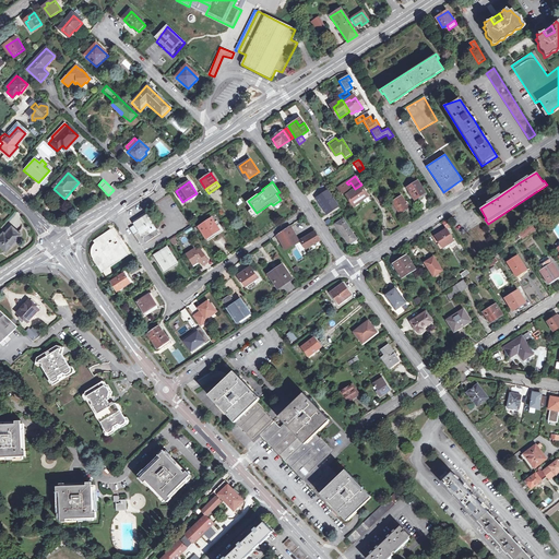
[(407,188),(417,201),(427,194),(418,181),(407,188)]
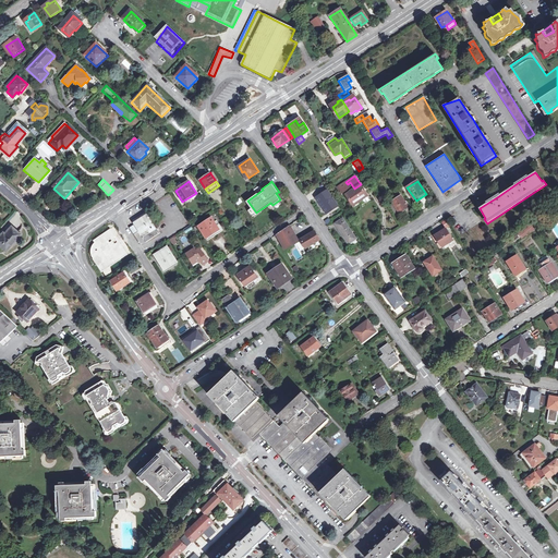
[(262,189),(269,183),(268,182),(256,190),(258,193),(263,190),(262,189)]
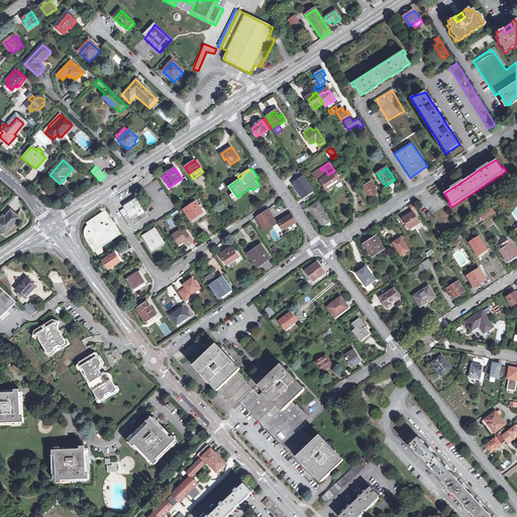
[(320,180),(327,191),(333,186),(340,182),(334,171),(328,175),(324,169),(322,171),(320,169),(312,174),(316,180),(319,178),(320,180)]
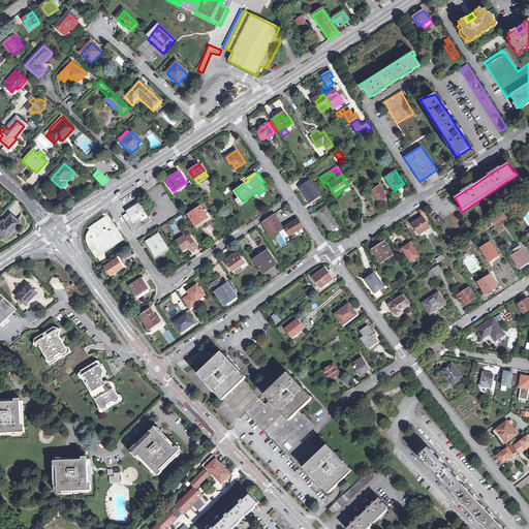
[(300,187),(309,201),(320,195),(311,181),(300,187)]
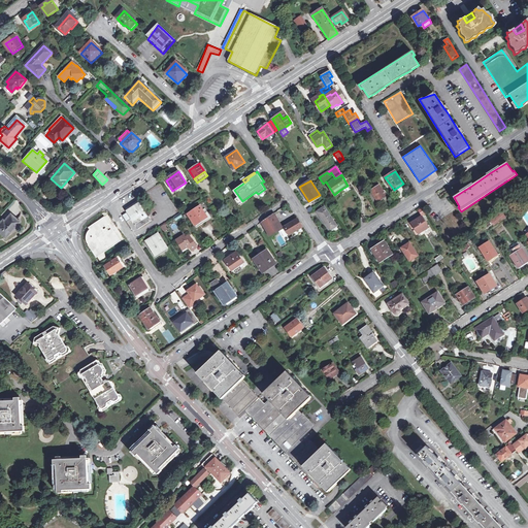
[(371,191),(378,201),(387,196),(380,186),(371,191)]
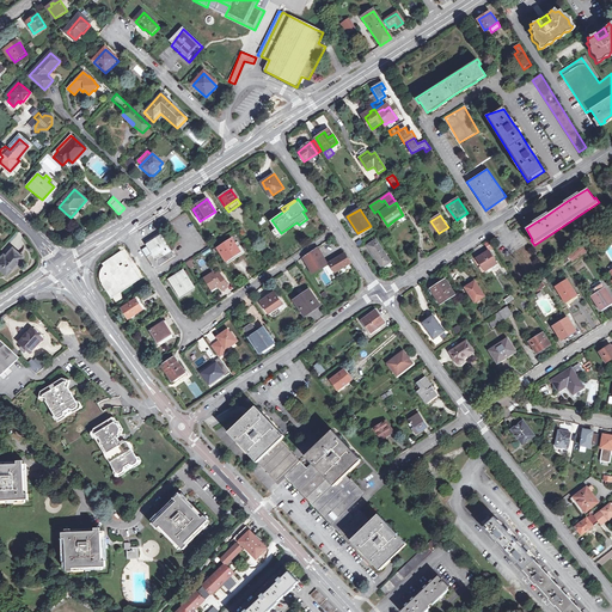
[(439,233),(430,221),(426,224),(434,237),(439,233)]
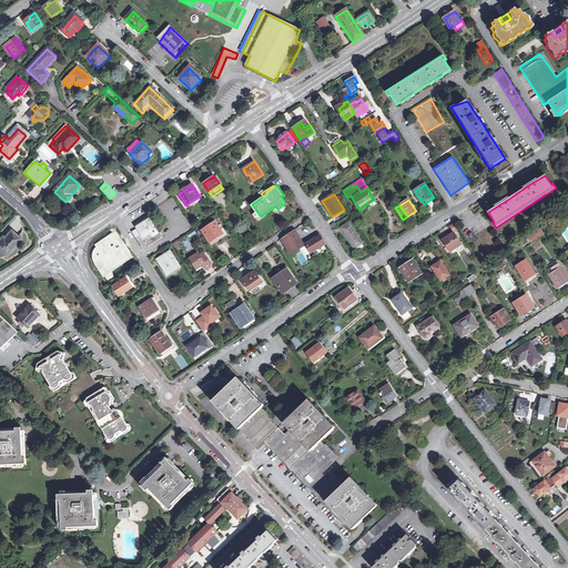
[(150,219),(137,227),(149,246),(162,237),(160,233),(159,233),(155,229),(150,219)]
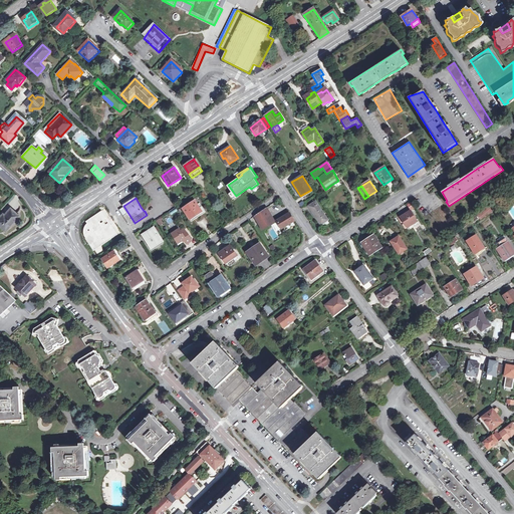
[(200,208),(195,201),(183,209),(192,222),(204,214),(200,208)]
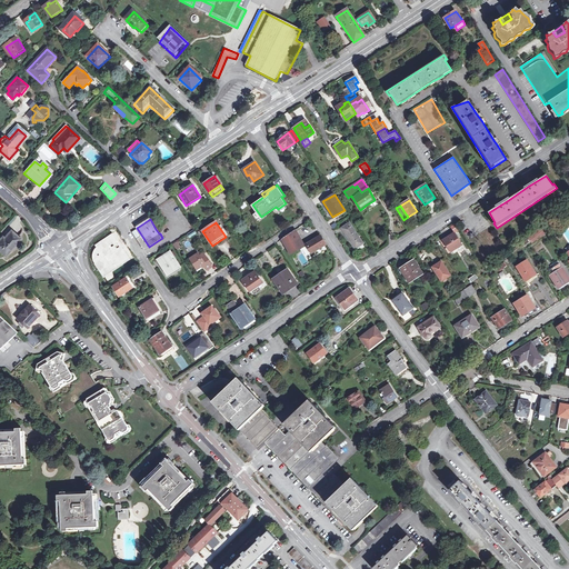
[(343,232),(356,249),(363,243),(349,222),(341,228),(345,231),(343,232)]
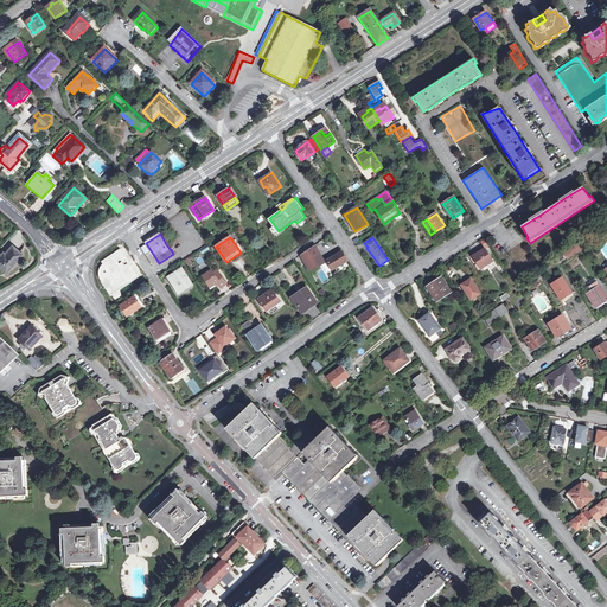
[(581,244),(579,241),(563,254),(567,257),(572,254),(574,255),(583,248),(581,244)]
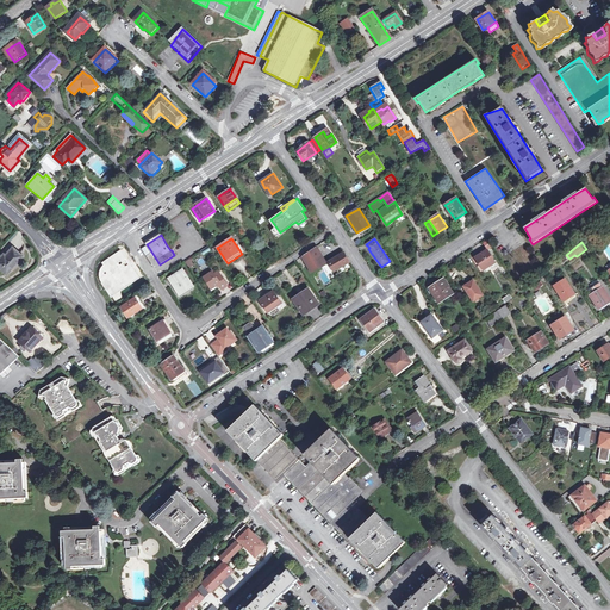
[(317,248),(303,257),(312,273),(327,265),(317,248)]
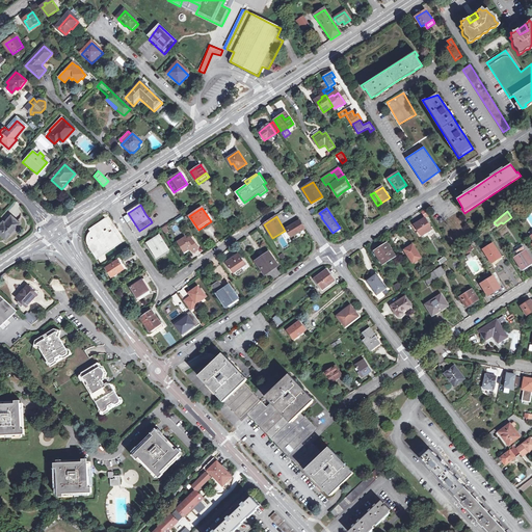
[(0,225),(0,234),(4,239),(8,235),(9,236),(17,230),(15,228),(18,223),(11,217),(4,224),(3,223),(0,225)]
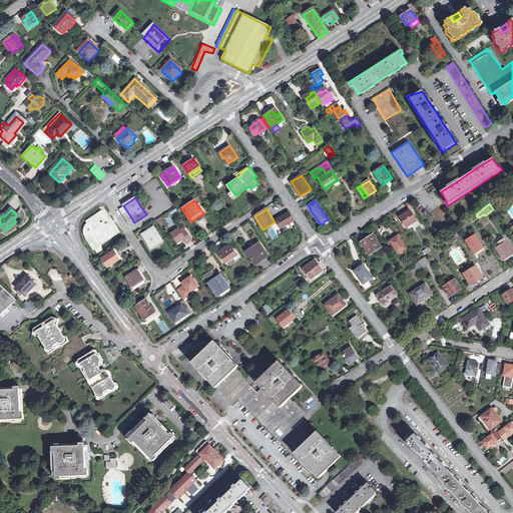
[(406,226),(407,227),(417,220),(410,210),(400,216),(406,226)]
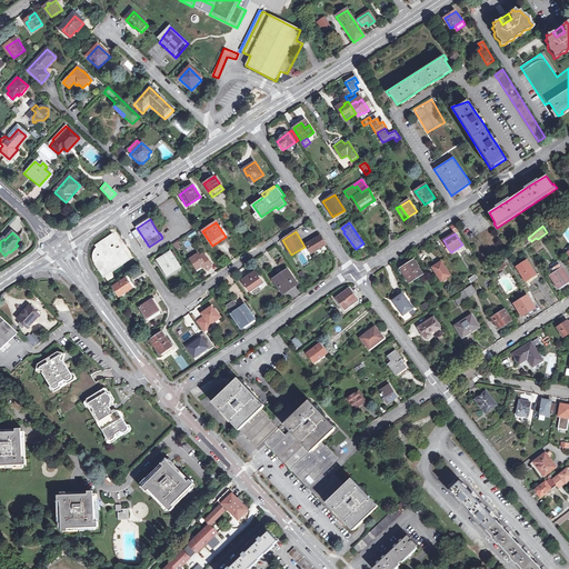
[(307,246),(312,256),(328,247),(321,237),(307,246)]
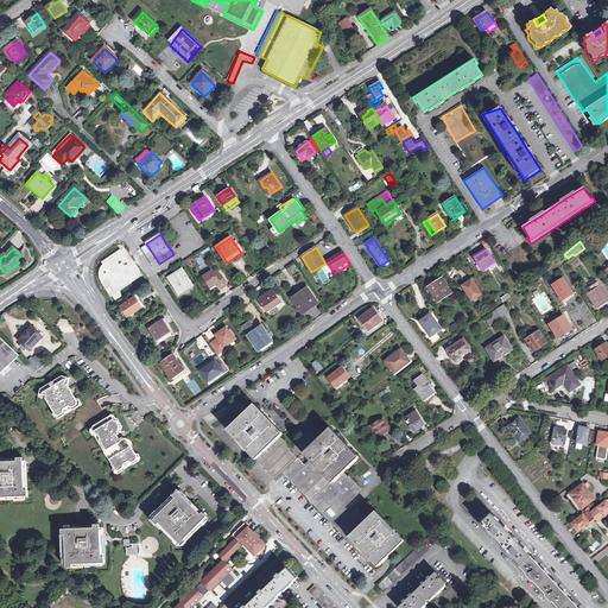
[(481,268),(474,257),(472,259),(479,270),(481,268)]
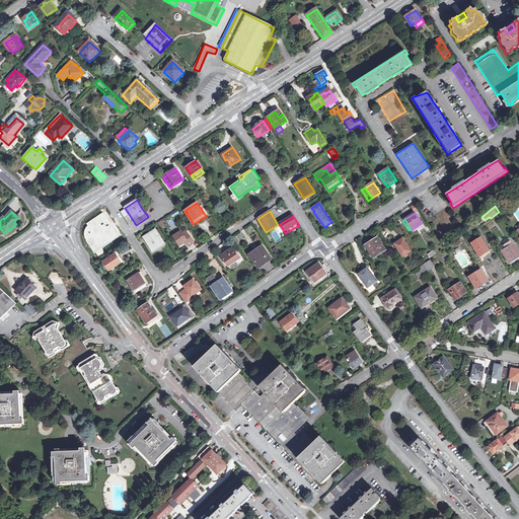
[(108,224),(95,233),(103,246),(118,237),(108,224)]
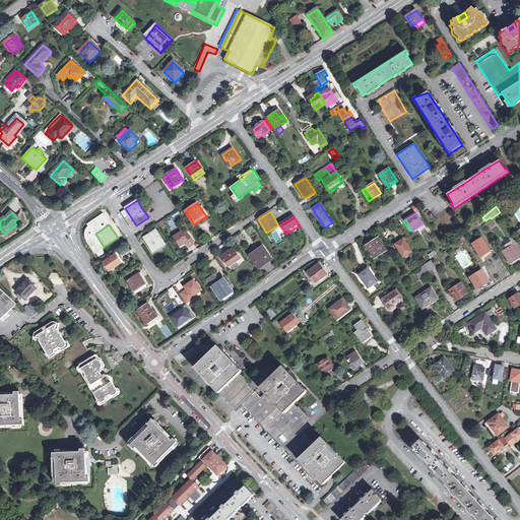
[(155,228),(142,237),(152,253),(167,244),(155,228)]
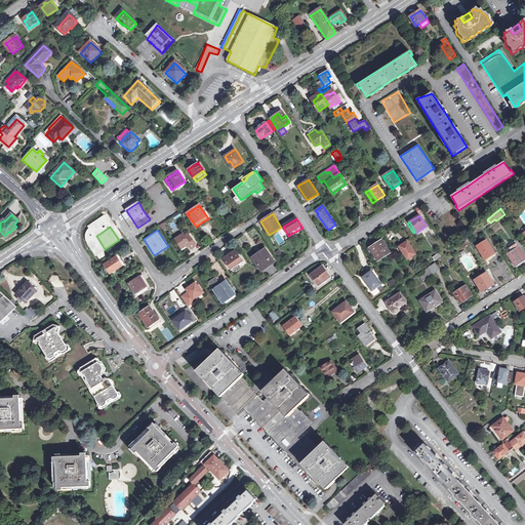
[(185,236),(183,232),(174,238),(182,250),(189,246),(191,249),(196,246),(191,237),(187,239),(185,236)]
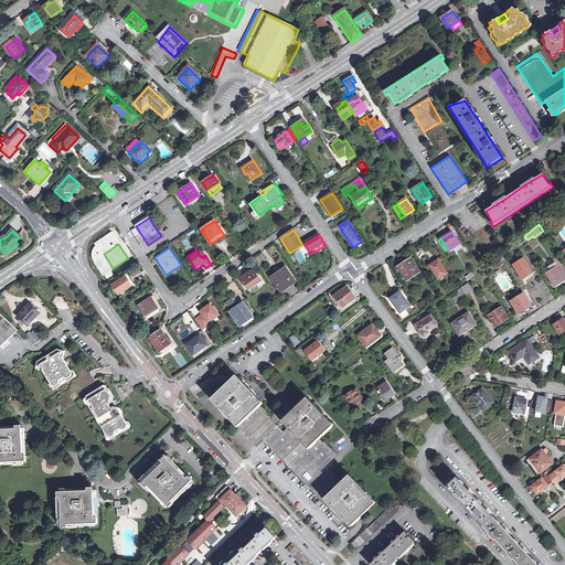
[(500,258),(493,264),(497,268),(503,263),(500,258)]
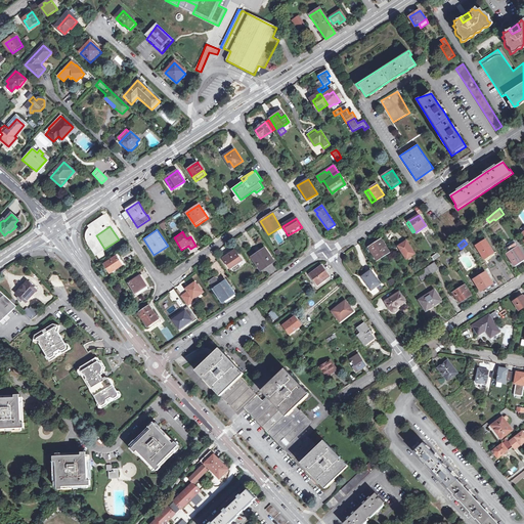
[(476,246),(484,257),(493,252),(485,239),(476,246)]
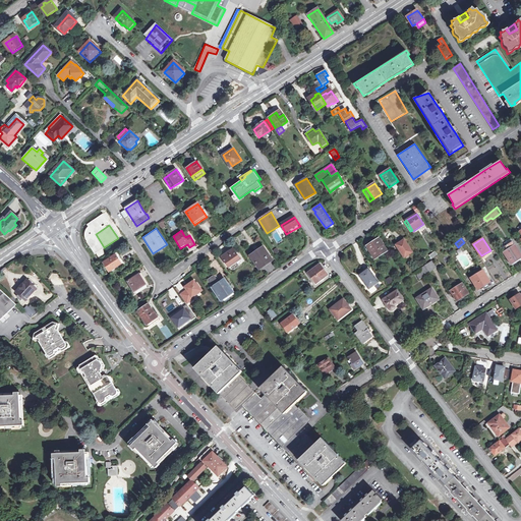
[(374,257),(387,250),(379,239),(367,246),(374,257)]
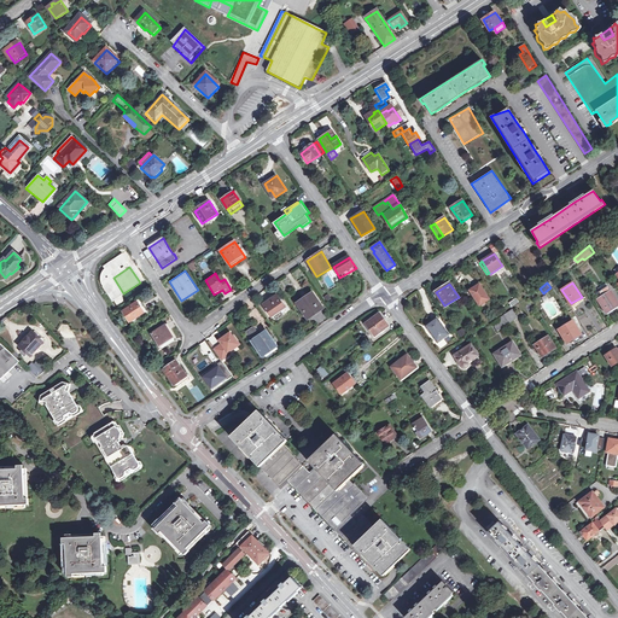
[(470,290),(479,305),(490,299),(479,284),(470,290)]
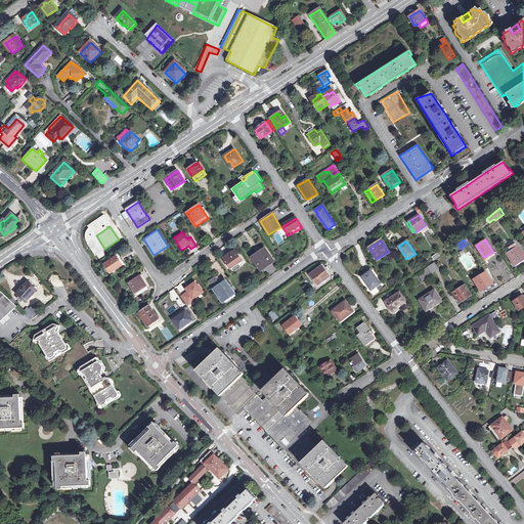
[(514,264),(523,257),(523,256),(515,243),(509,247),(511,250),(506,253),(511,260),(513,262),(514,264)]
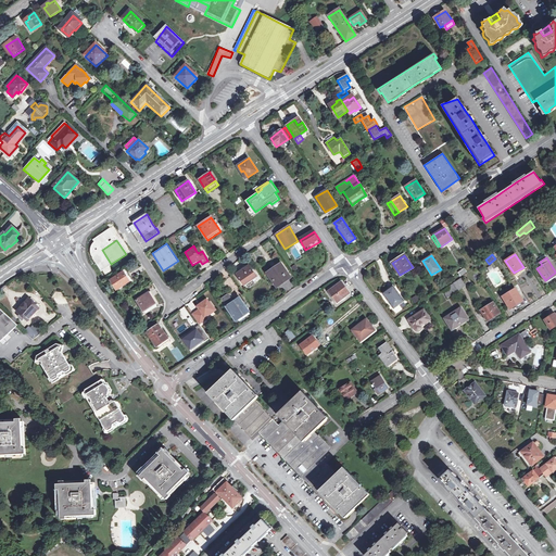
[(280,264),(268,273),(278,286),(286,281),(285,279),(289,276),(280,264)]
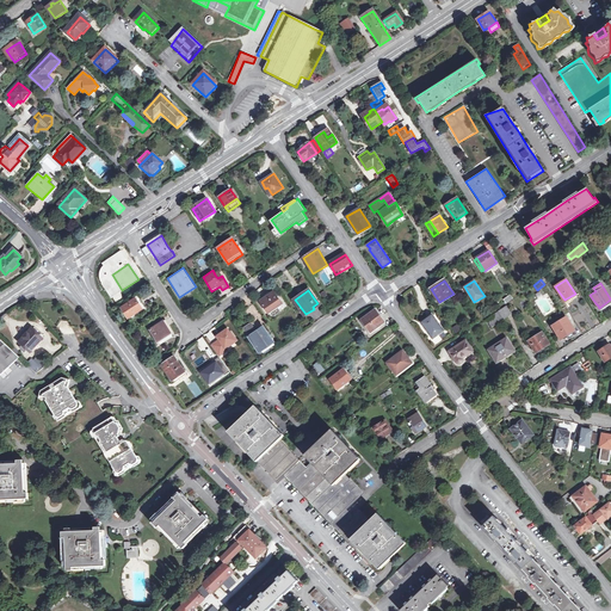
[(275,292),(260,301),(269,313),(282,303),(275,292)]
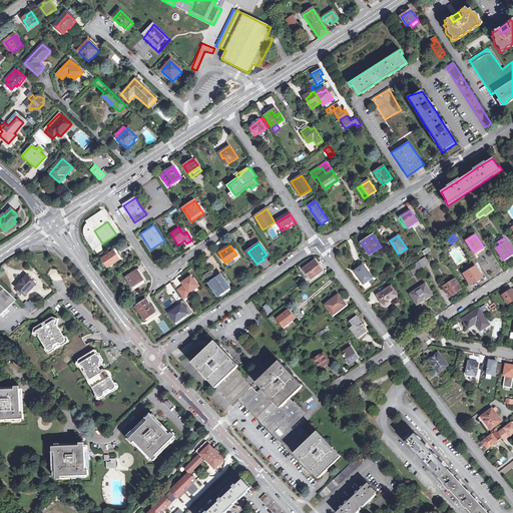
[(113,250),(101,259),(107,268),(121,258),(117,251),(115,253),(113,250)]
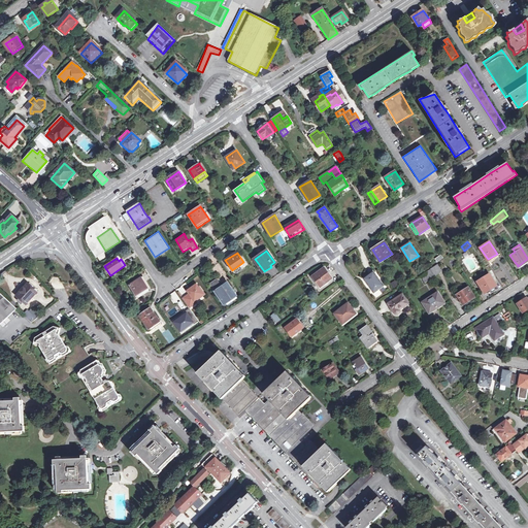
[(243,262),(232,270),(233,272),(245,264),(243,262)]
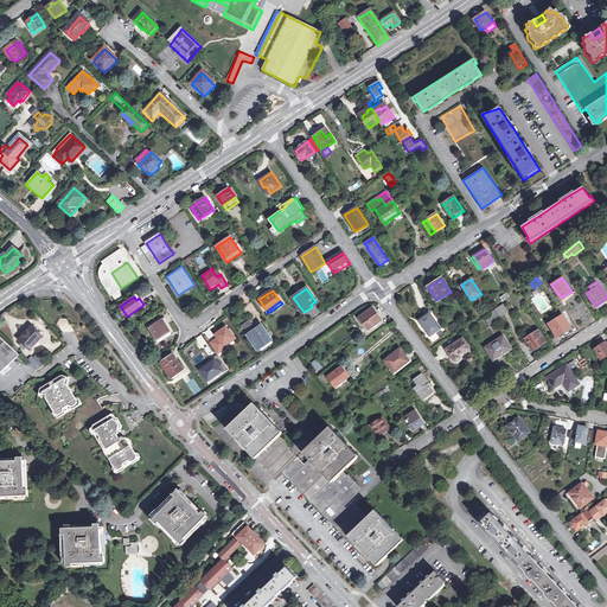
[(504,305),(494,310),(499,318),(509,312),(504,305)]
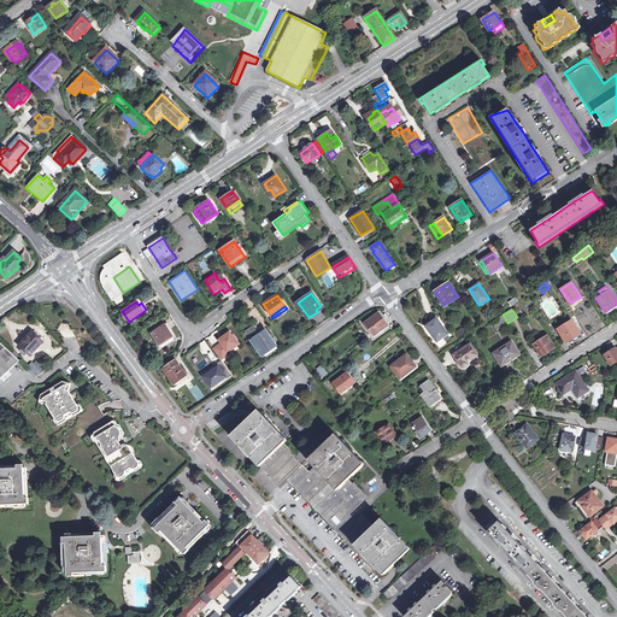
[(380,313),(365,324),(374,335),(388,324),(380,313)]
